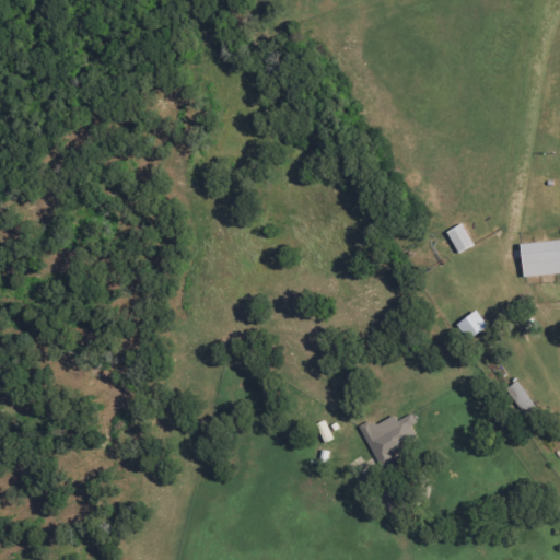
[(461,254),(476,245),(464,224),(448,233),(461,254)]
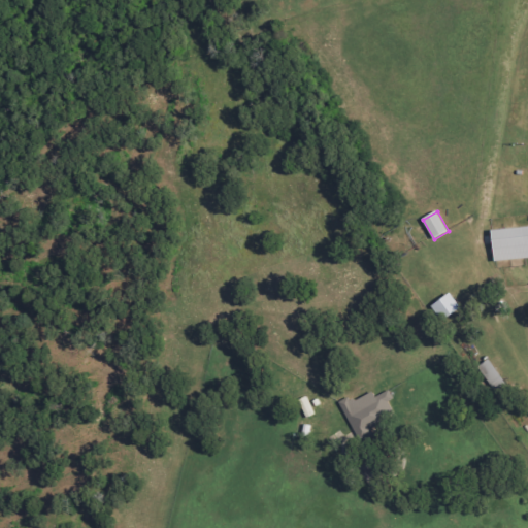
[(527,259),(527,227),(493,231),(496,262),(527,259)]
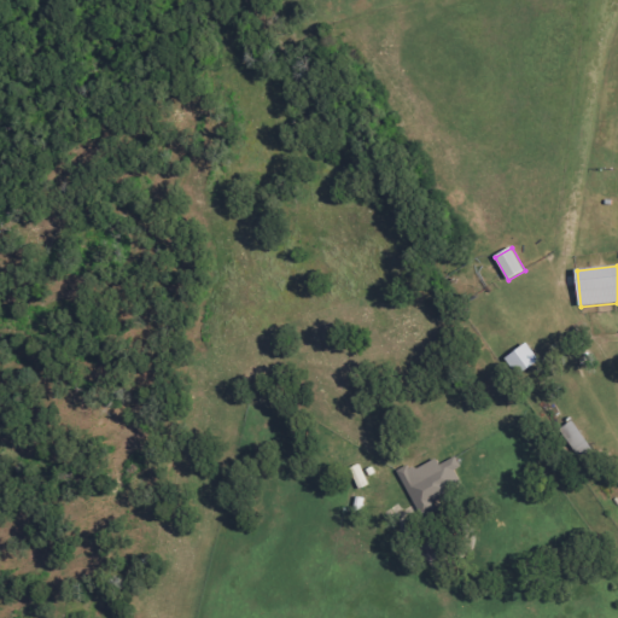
[(541,362),(529,343),(506,359),(519,377),(541,362)]
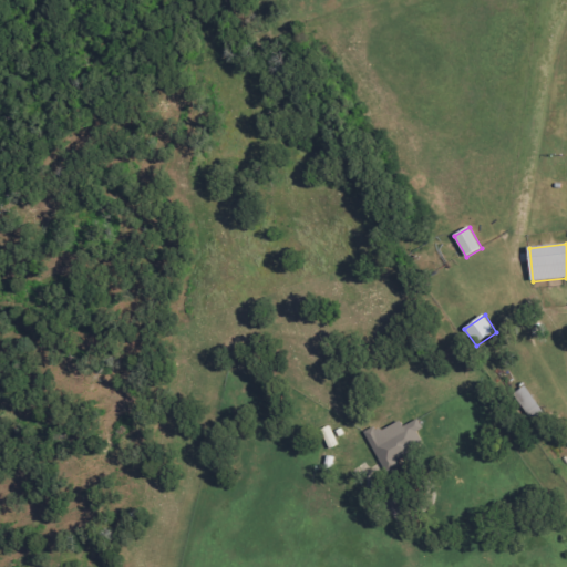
[(533,422),(545,414),(526,387),(514,394),(533,422)]
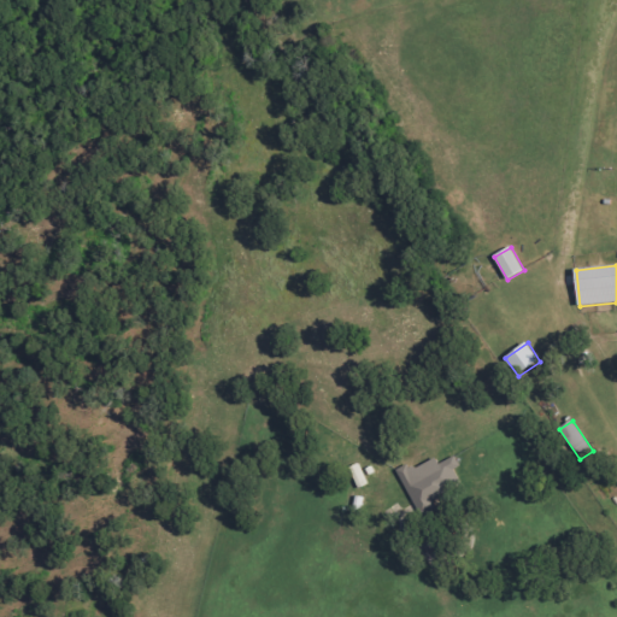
[(436,457),(400,474),(416,507),(462,487),(454,470),(460,468),(456,457),(440,464),(436,457)]
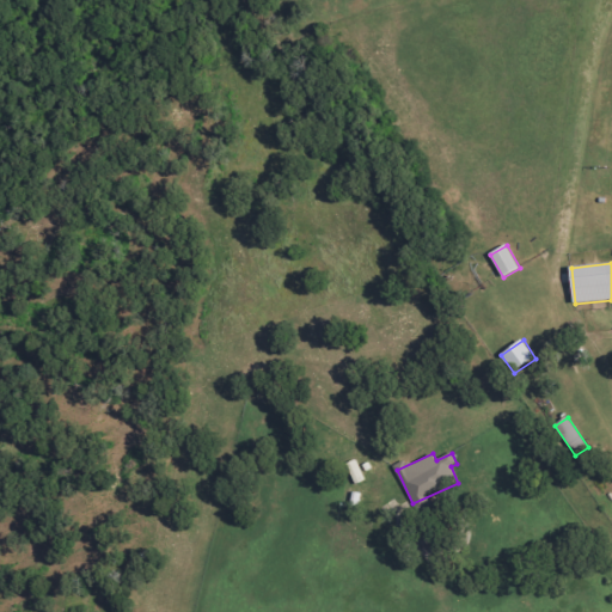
All buildings are outlined.
